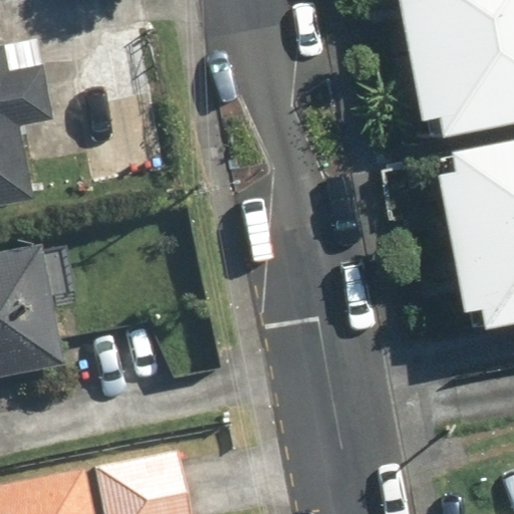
[(513,120),(513,0),(399,0),(422,121),(445,117),(448,134),(513,120)]
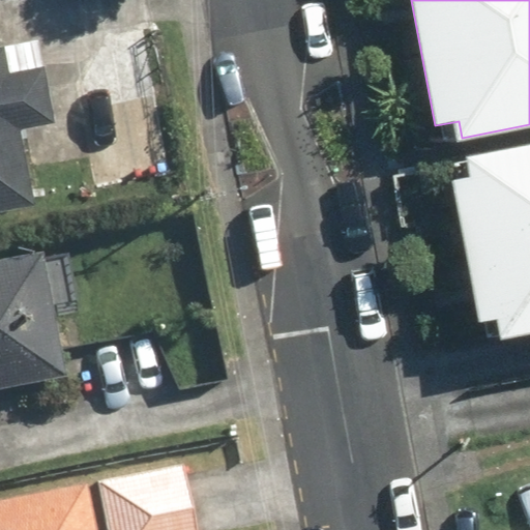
[(0,213),(22,210),(10,136),(42,130),(29,43),(0,48),(0,213)]
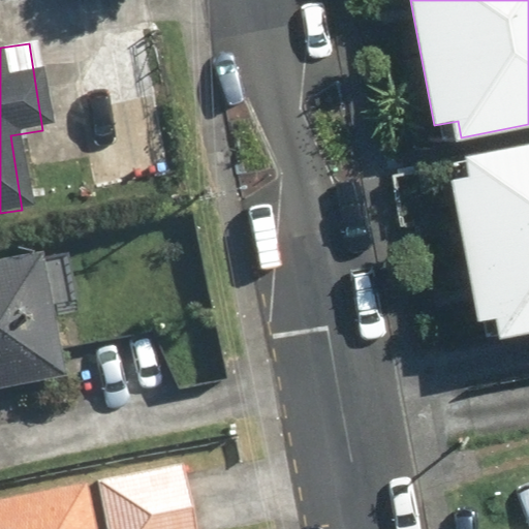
[(528,334),(528,144),(467,156),(472,183),(449,188),(477,325),(496,321),(499,340),(528,334)]
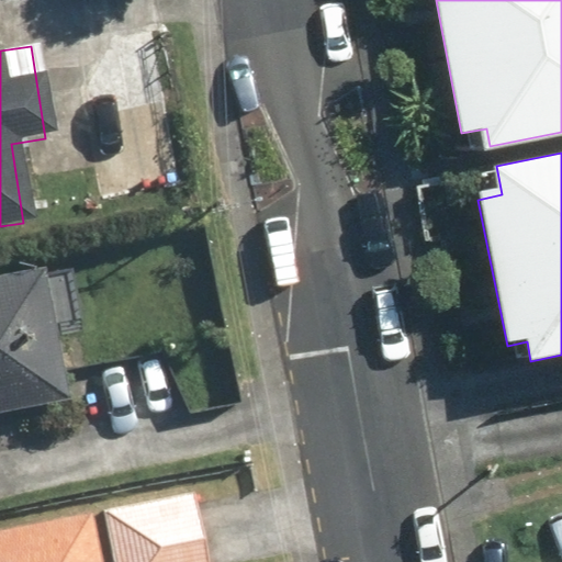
[(0,412),(53,404),(32,274),(0,279),(0,412)]
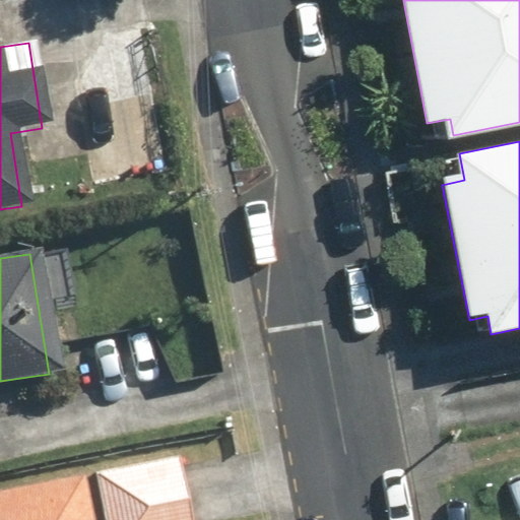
[(179,519),(171,455),(86,467),(93,519),(179,519)]
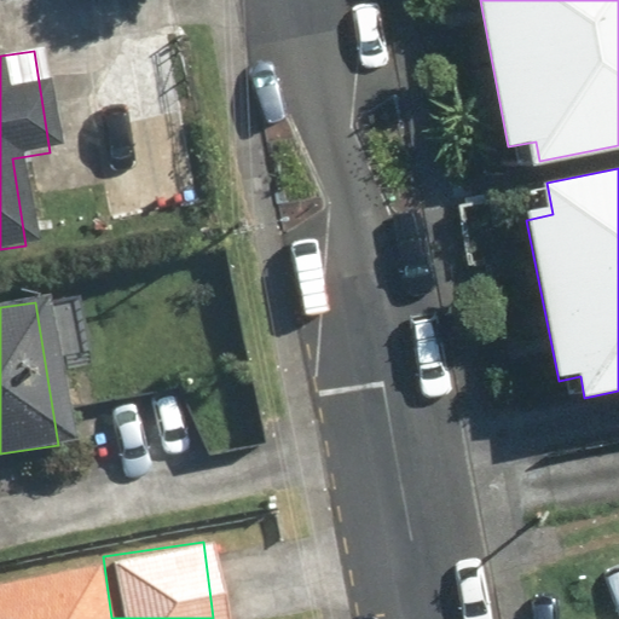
[(0,618),(97,618),(90,570),(0,584),(0,618)]
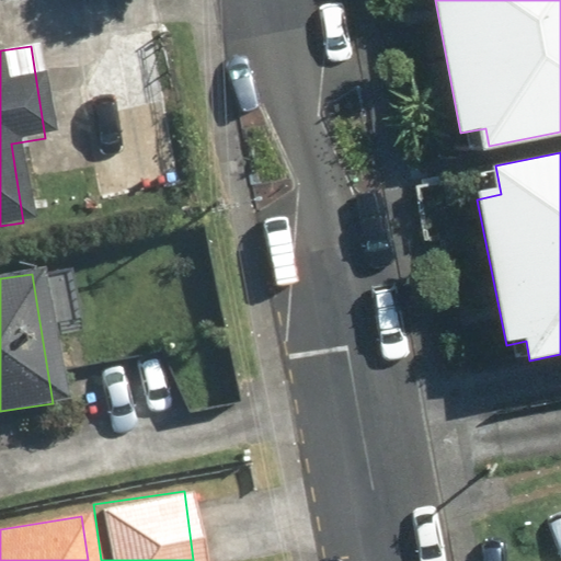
All buildings are outlined.
